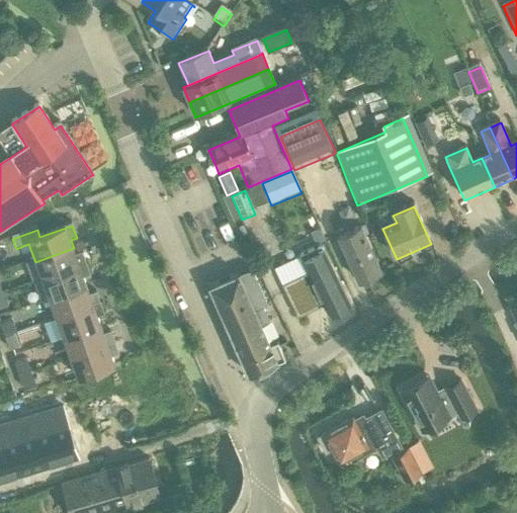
[(381,274),(361,229),(339,239),(359,284),(381,274)]
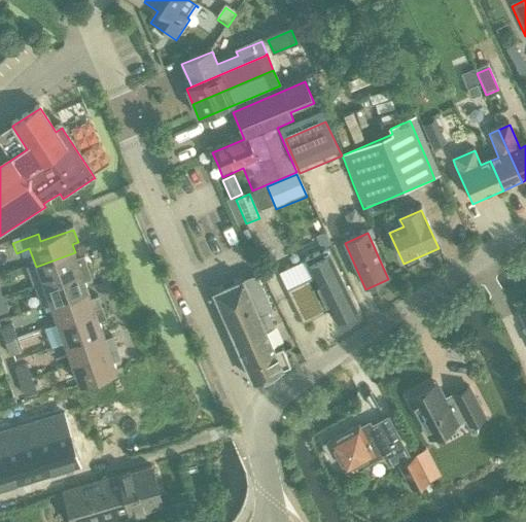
[(36,267),(43,287),(89,271),(84,259),(78,262),(75,252),(36,267)]
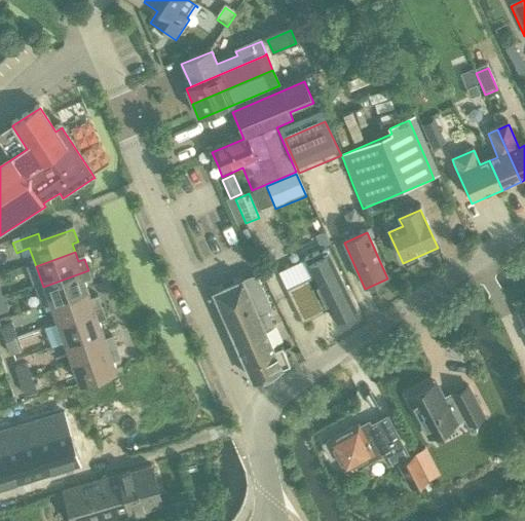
[(313,280),(288,292),(303,325),(329,312),(335,324),(358,312),(328,252),(305,262),(313,280)]
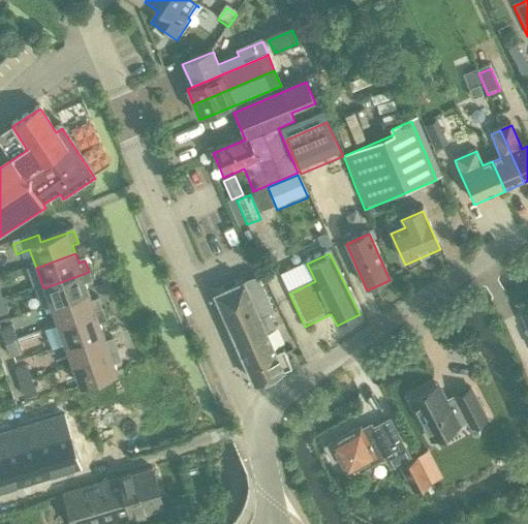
[(43,288),(51,308),(90,294),(87,285),(93,283),(89,272),(43,288)]
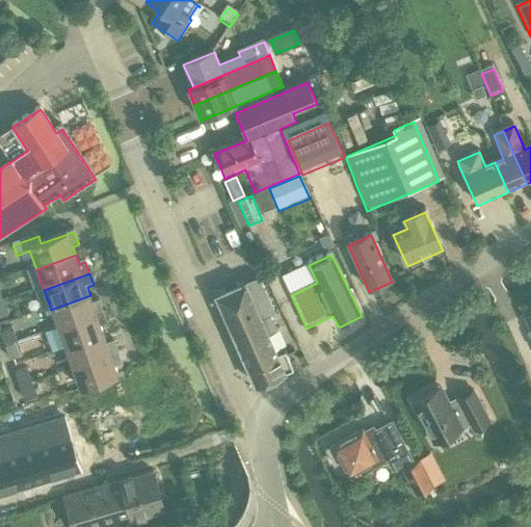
[(255,281),(246,285),(216,297),(256,388),(293,371),(286,353),(277,357),(268,336),(277,333),(270,317),(275,315),(260,280),(256,282),(255,281)]
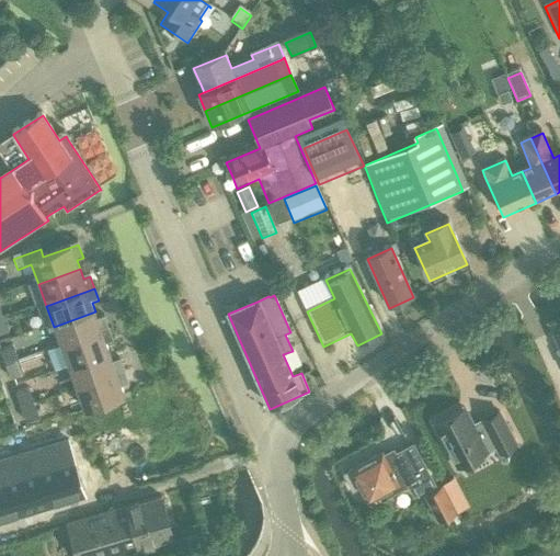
[(54,327),(61,349),(110,331),(105,319),(99,321),(95,311),(54,327)]
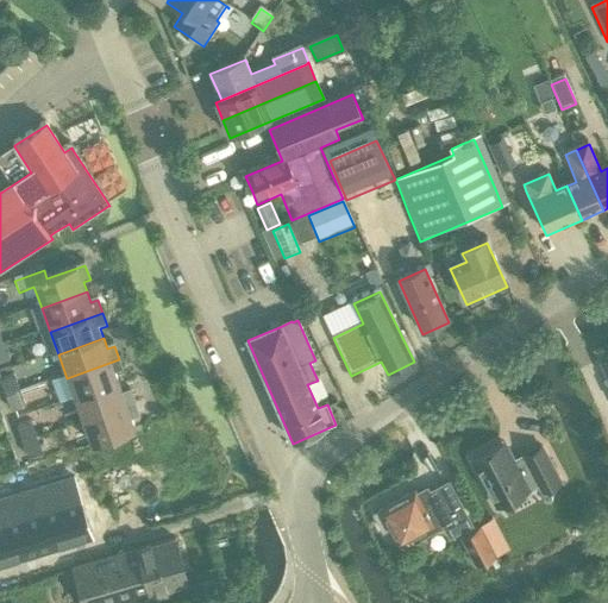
[(5,347),(0,349),(0,366),(10,364),(5,347)]
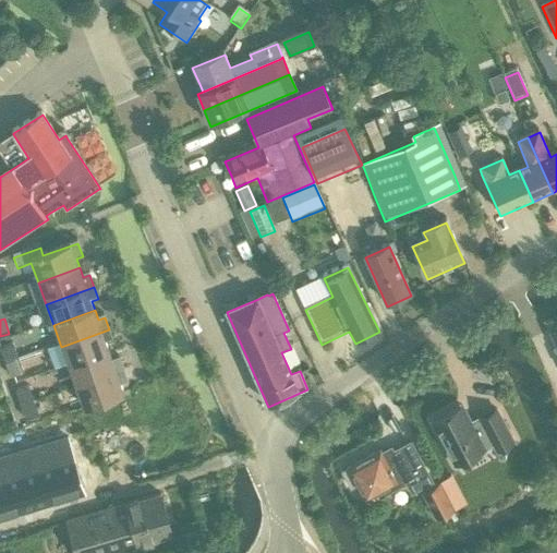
[(61,347),(69,368),(110,353),(107,344),(113,341),(109,329),(61,347)]
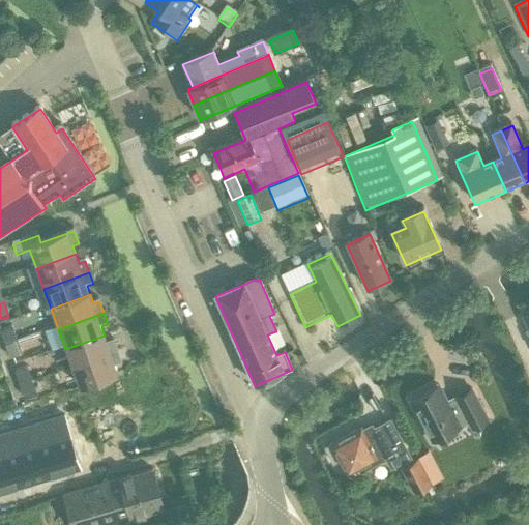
[(0,333),(5,348),(19,343),(13,329),(0,333)]
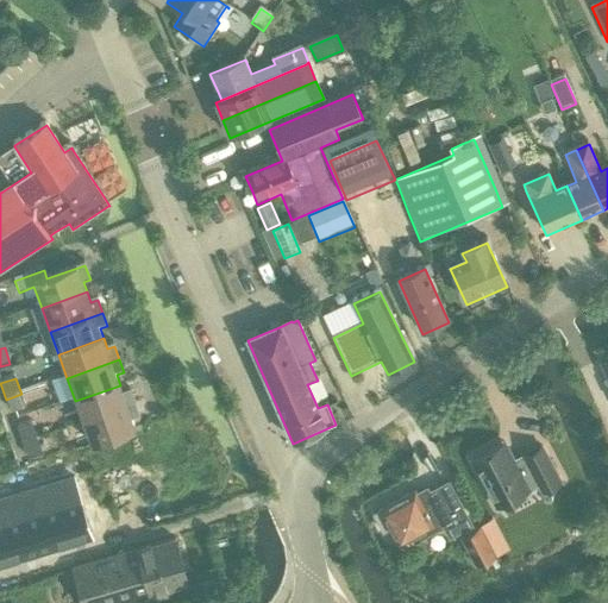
[(75,401),(83,425),(136,406),(131,393),(124,395),(120,385),(75,401)]
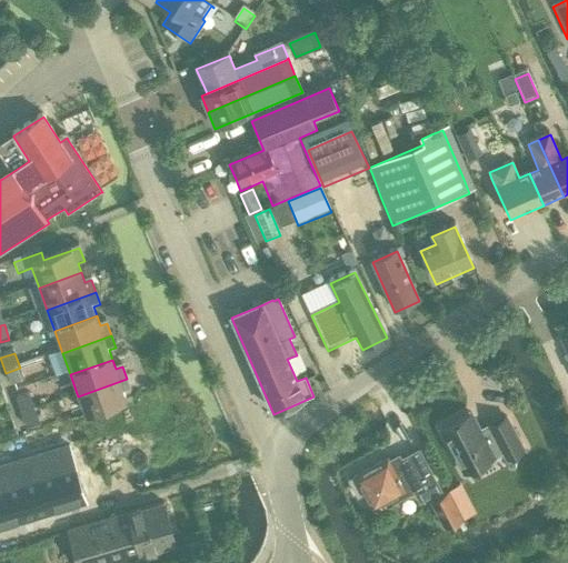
[(25,382),(20,368),(6,373),(11,388),(25,382)]
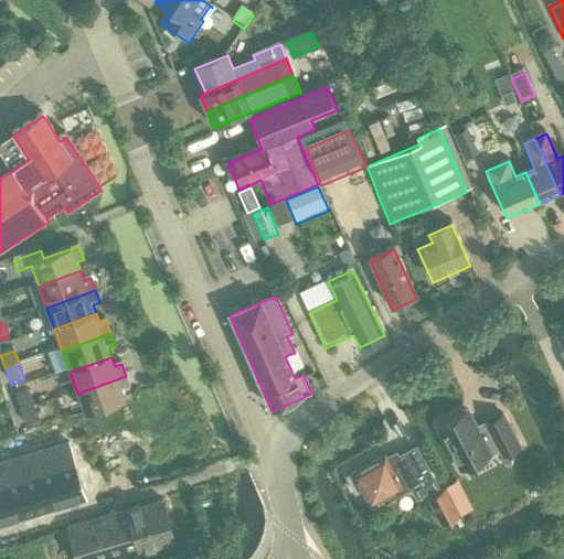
[(130,388),(126,376),(77,394),(85,416),(127,400),(124,390),(130,388)]
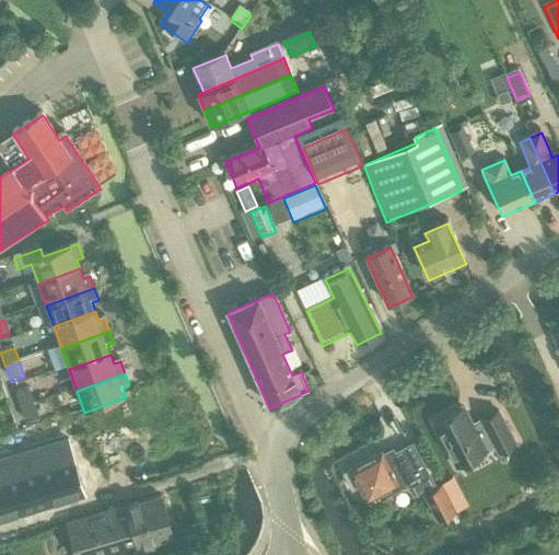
[(16,395),(21,411),(35,405),(30,391),(16,395)]
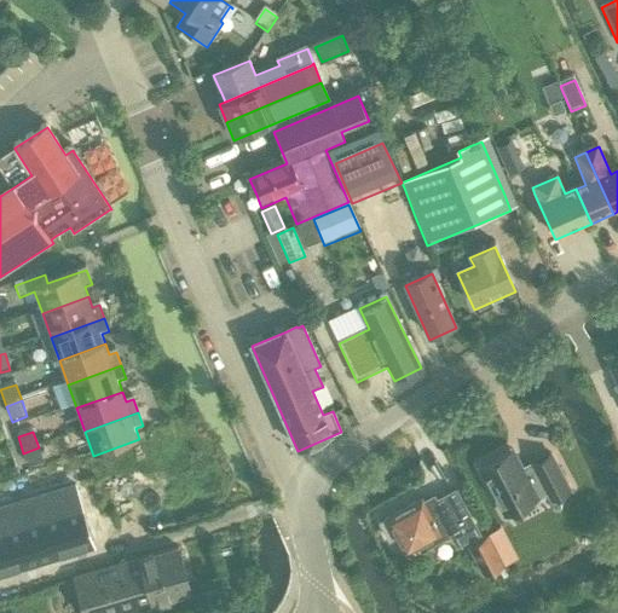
[(29,469),(45,464),(39,447),(23,454),(29,469)]
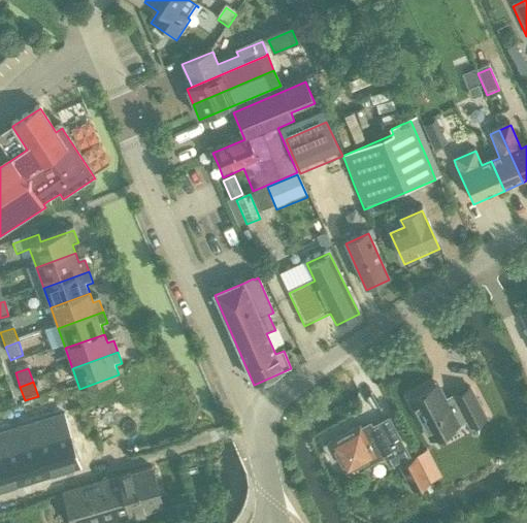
[(470,430),(486,422),(469,392),(454,400),(446,404),(437,389),(409,403),(430,444),(458,429),(457,427),(466,422),(470,430)]
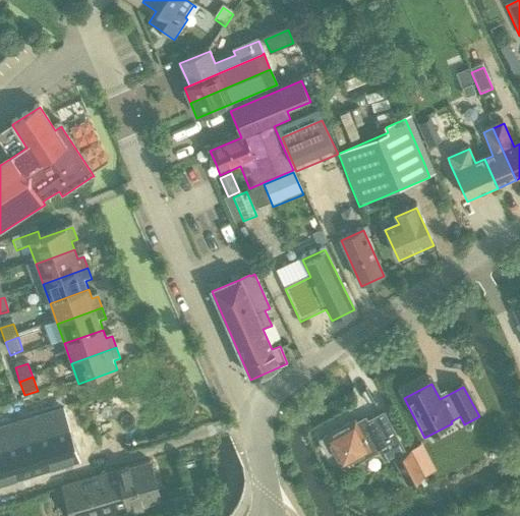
[(65,412),(0,431),(0,485),(80,463),(65,412)]
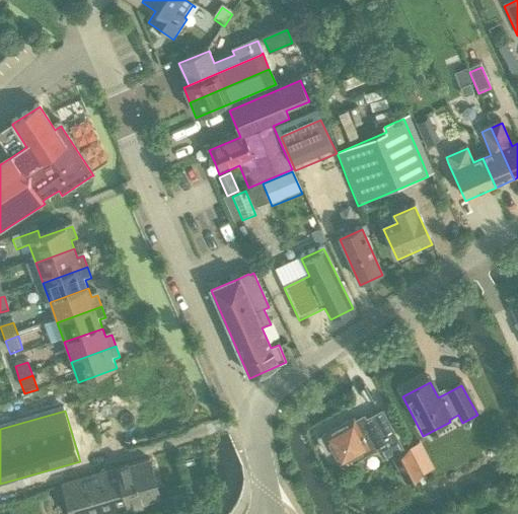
[(325,437),(318,441),(326,457),(335,453),(341,464),(352,459),(354,463),(378,450),(383,459),(400,450),(391,434),(388,435),(385,429),(388,427),(382,416),(366,424),(364,421),(355,425),(353,423),(325,437)]
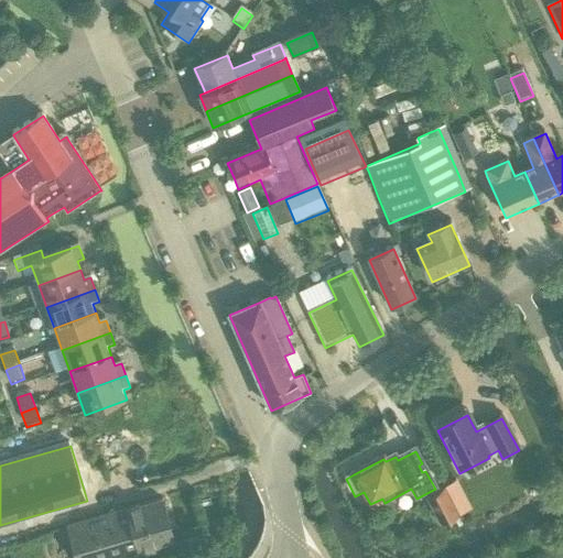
[(442,528),(459,520),(444,491),(426,501),(442,528)]
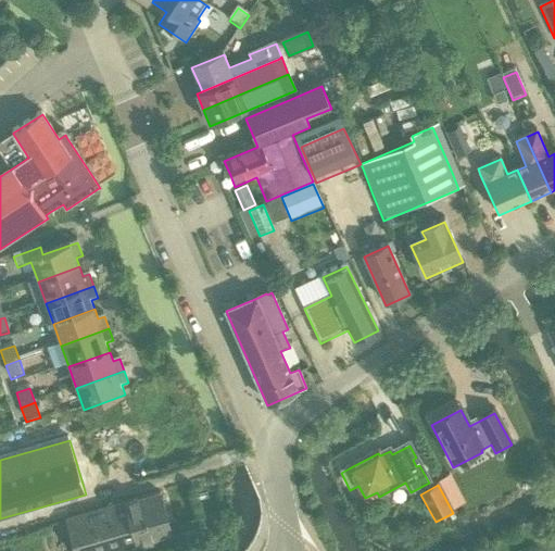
[(130,550),(139,548),(138,546),(173,536),(162,496),(68,523),(77,550),(130,550)]
